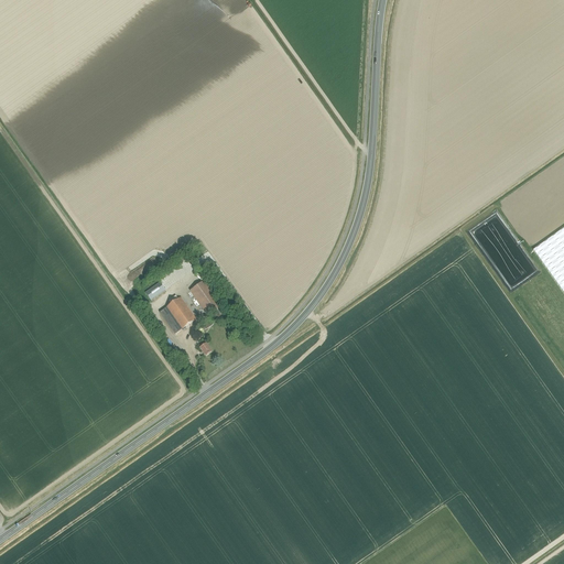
[(563,228),(533,250),(563,293),(563,228)]
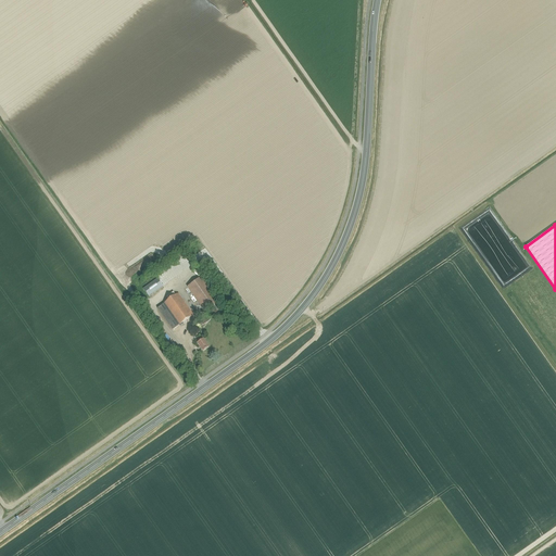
[(202,277),(187,287),(204,312),(219,301),(202,277)]
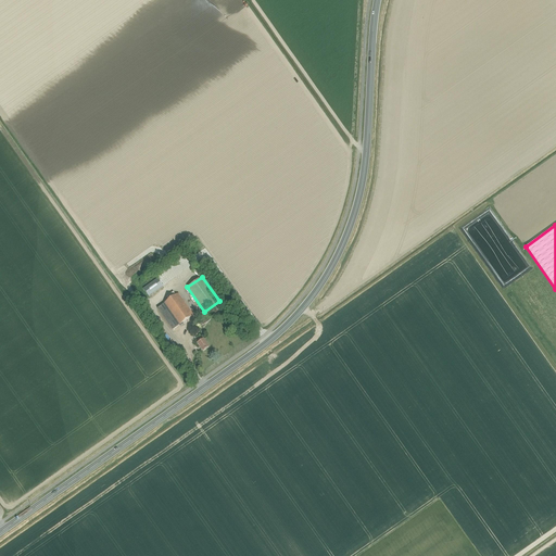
[(142,289),(148,297),(163,286),(158,278),(142,289)]
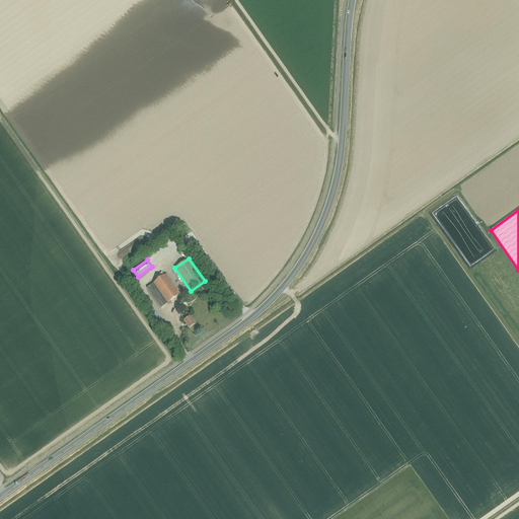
[(147,288),(161,308),(180,294),(166,274),(147,288)]
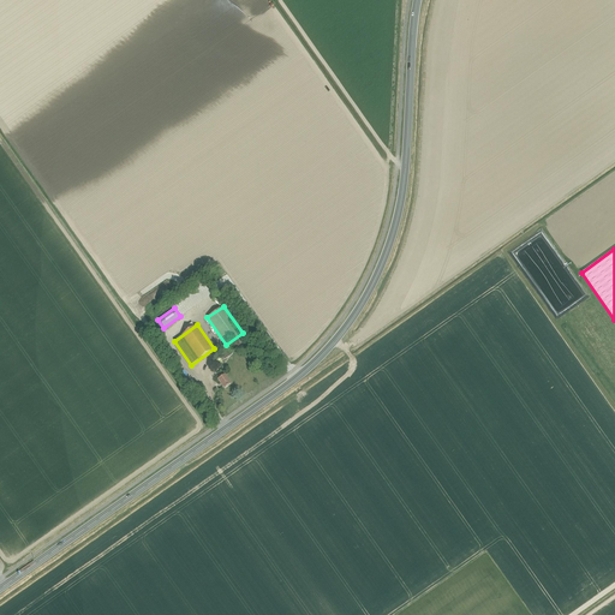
[(225,389),(231,384),(225,375),(222,376),(221,374),(216,376),(218,380),(225,389)]
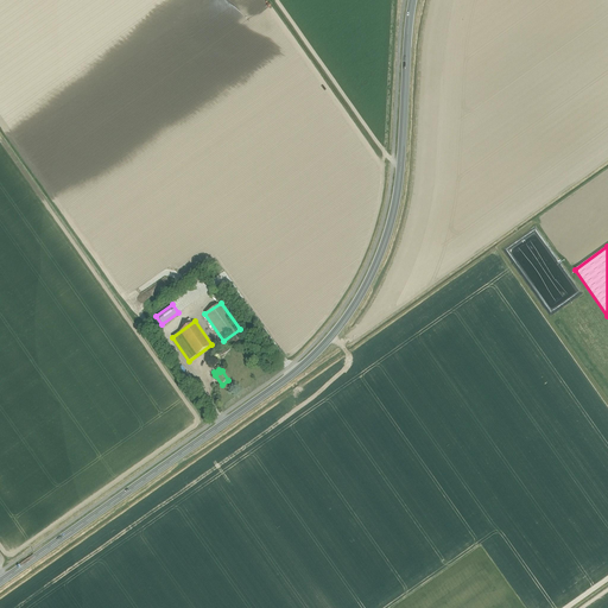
All buildings are outlined.
